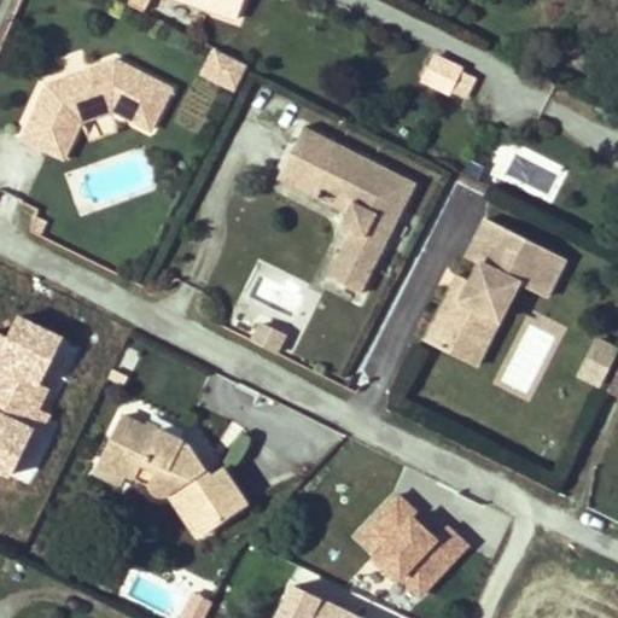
[(182,0),(238,18),(243,0),(182,0)]
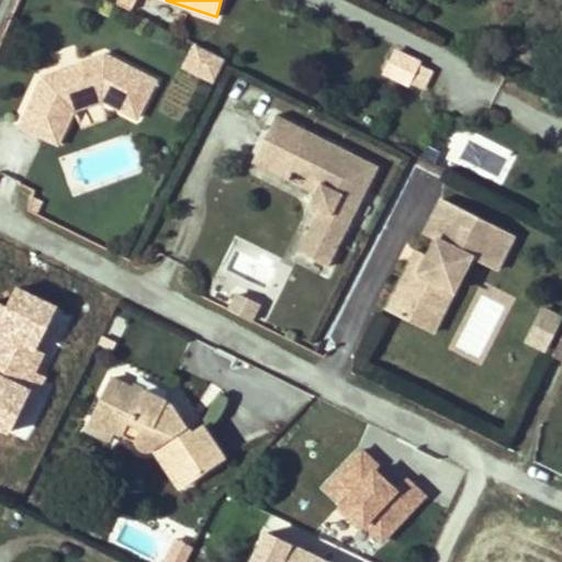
[(191,44),(180,70),(213,85),(225,58),(191,44)]
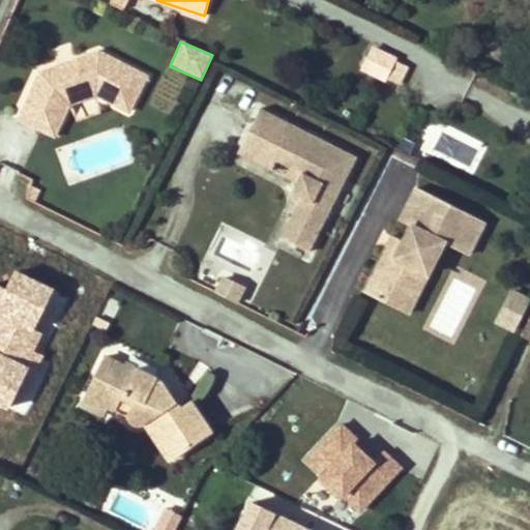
[(385,79),(394,60),(373,49),(363,67),(385,79)]
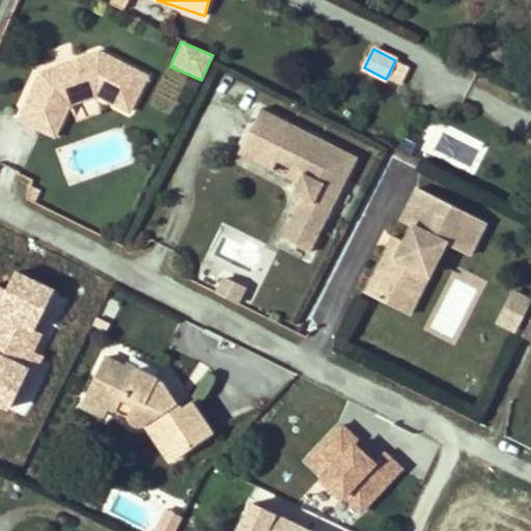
[(130,111),(147,76),(99,52),(54,67),(56,73),(37,80),(19,119),(43,130),(51,112),(63,117),(70,105),(96,94),(130,111)]
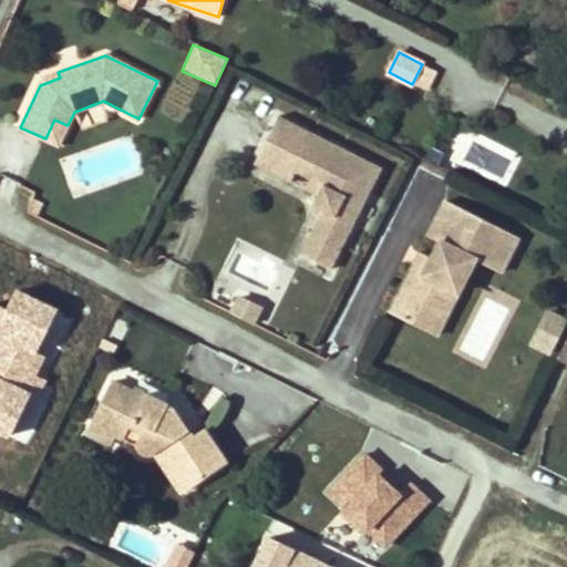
[(424,90),(434,70),(422,64),(412,84),(424,90)]
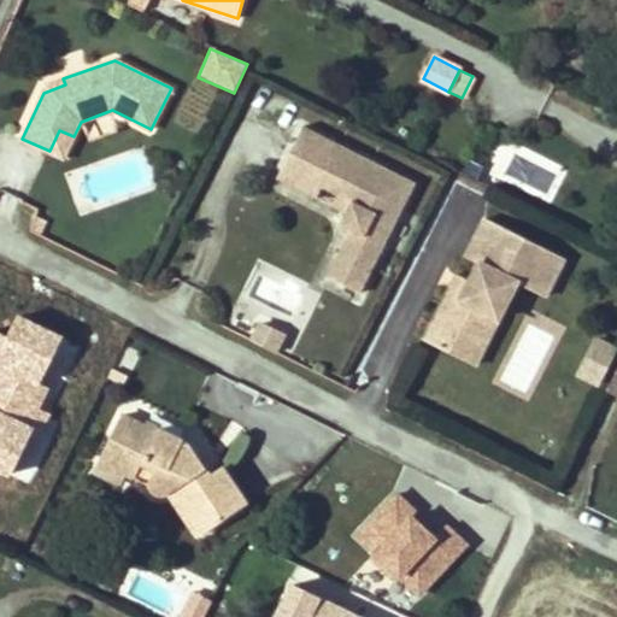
[(65,84),(63,78),(47,84),(43,93),(65,84)]
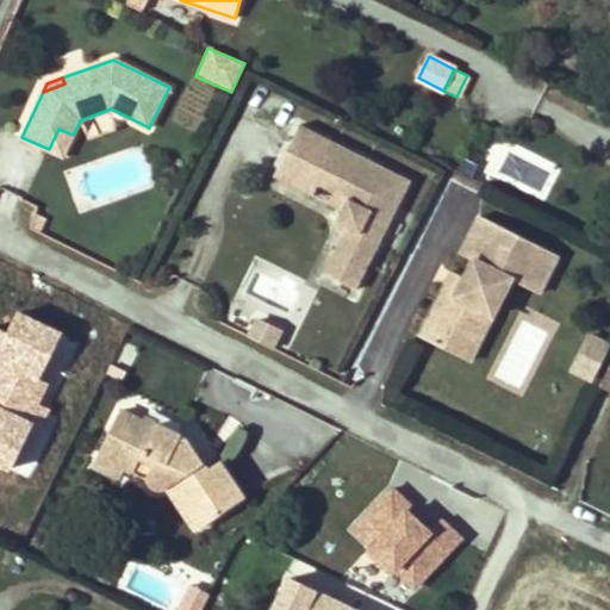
[(366,272),(411,181),(299,125),(274,176),(312,195),(317,185),(334,192),(328,204),(342,210),(349,215),(352,218),(347,226),(332,255),(366,272)]
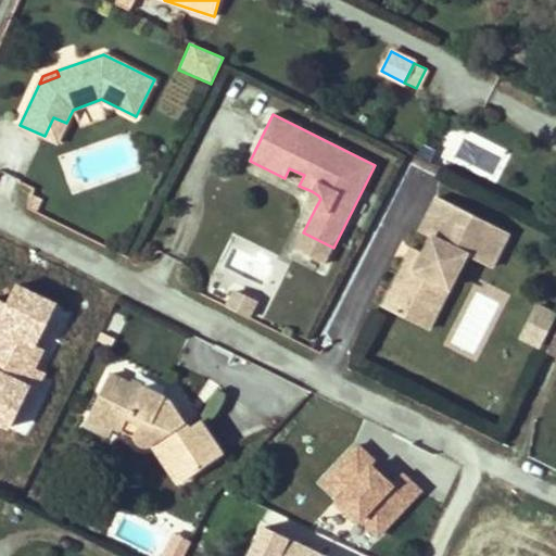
[(58,142),(66,123),(53,117),(45,136),(58,142)]
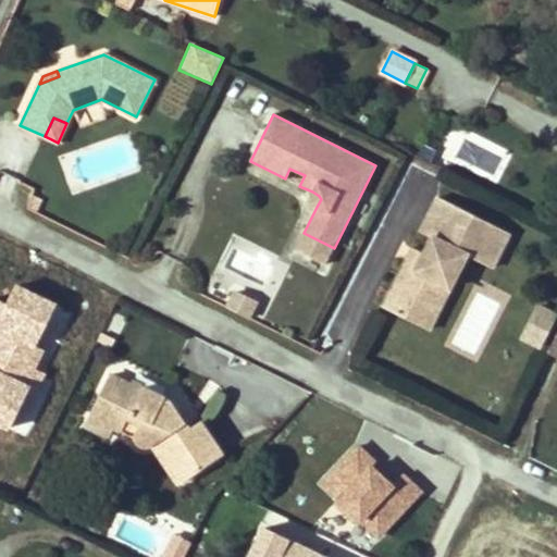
[(299,186),(305,175),(289,169),(285,178),(299,186)]
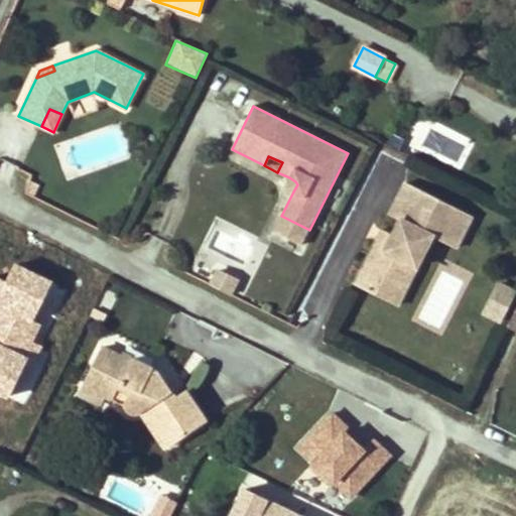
[(456,248),(472,215),(406,182),(390,216),(400,220),(393,234),(388,244),(377,239),(355,284),(379,296),(398,257),(416,267),(432,236),(456,248)]
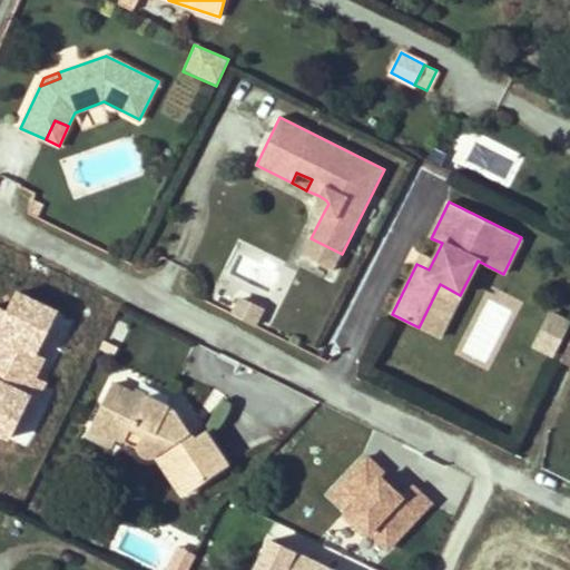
[(333,271),(342,254),(311,238),(303,255),(333,271)]
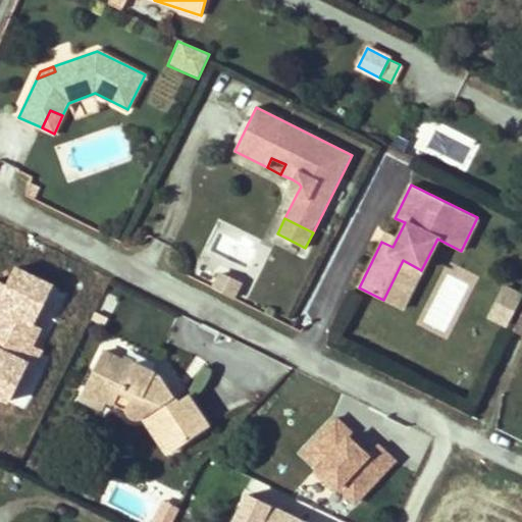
[(393,247),(398,237),(386,231),(381,242),(393,247)]
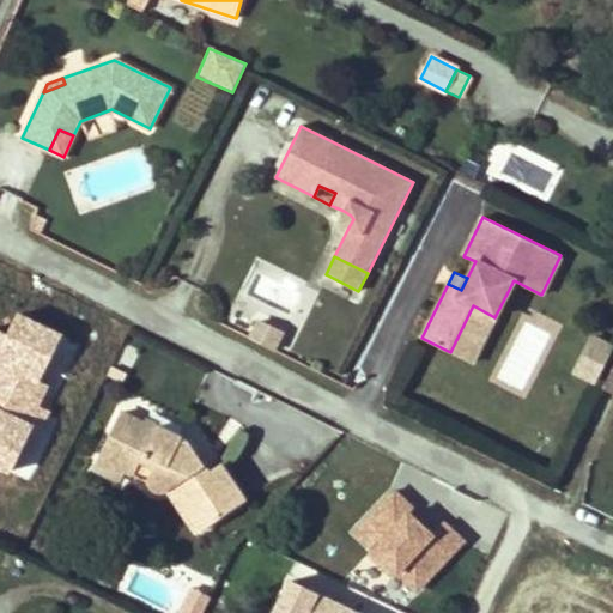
[(472,363),(495,317),(473,305),(450,352),(472,363)]
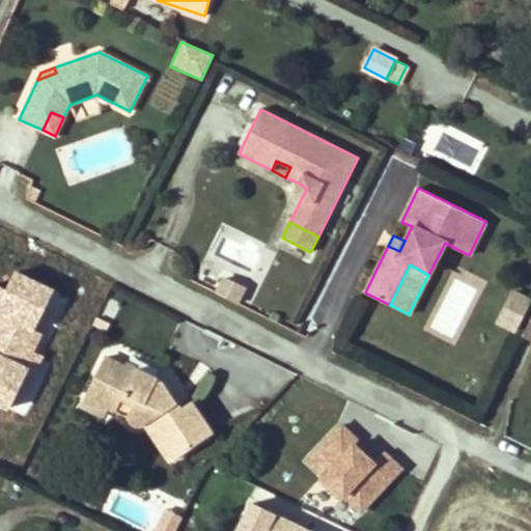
[(224,276),(217,294),(239,303),(247,286),(224,276)]
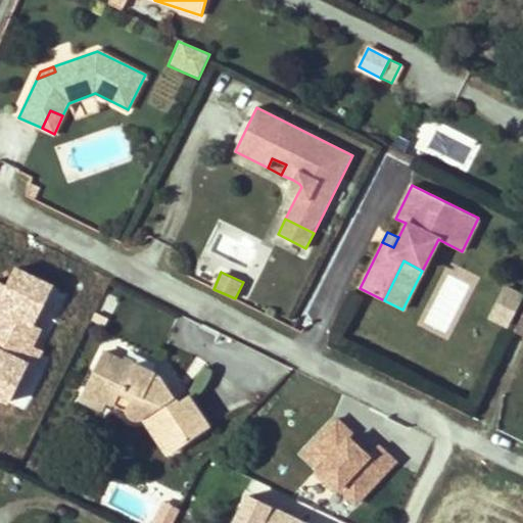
[(509,328),(522,293),(522,292),(503,284),(487,320),(509,328)]
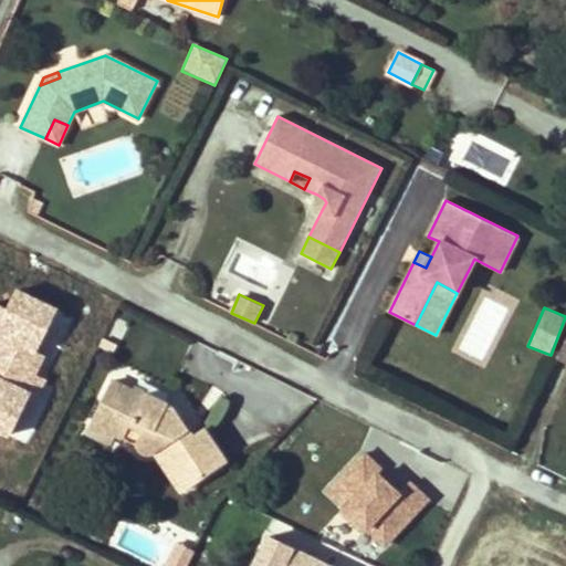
[(146,456),(148,456),(149,456),(158,449),(186,489),(226,462),(203,429),(192,437),(173,407),(134,388),(132,390),(112,380),(92,423),(116,435),(135,444),(135,447),(137,450),(139,452),(144,456),(146,456)]
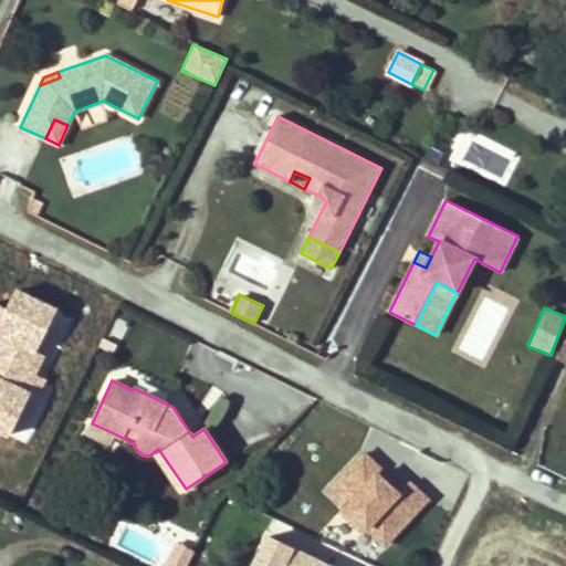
[(87,431),(112,443),(116,435),(92,423),(87,431)]
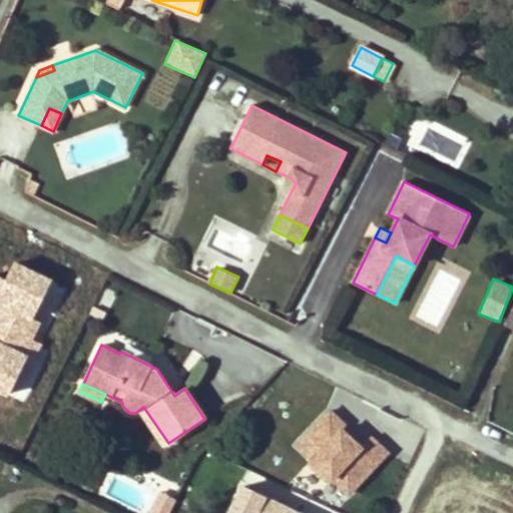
[(314,450),(293,479),(317,497),(332,476),(353,492),(385,449),(370,437),(366,443),(324,412),(302,441),(314,450)]
